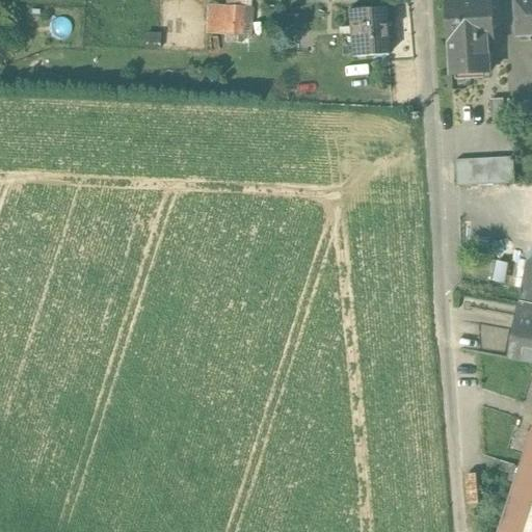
[(490,0),(485,0),(447,2),(451,74),(489,72),(487,38),(494,38),(490,0)]
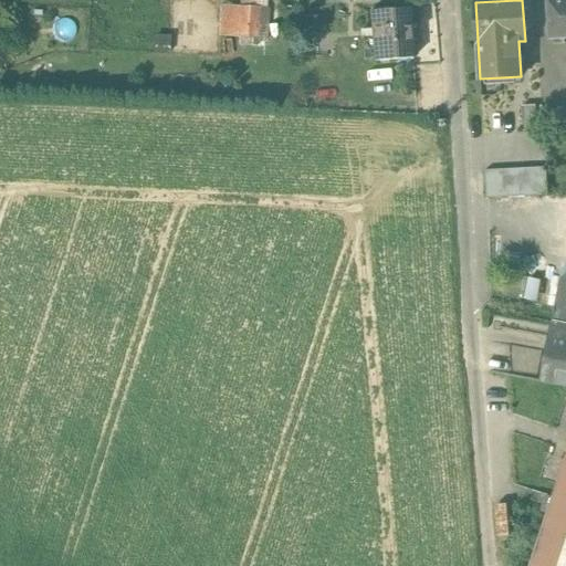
[(565,0),(549,0),(552,40),(557,40),(557,45),(565,44),(565,41),(565,39),(565,0)]
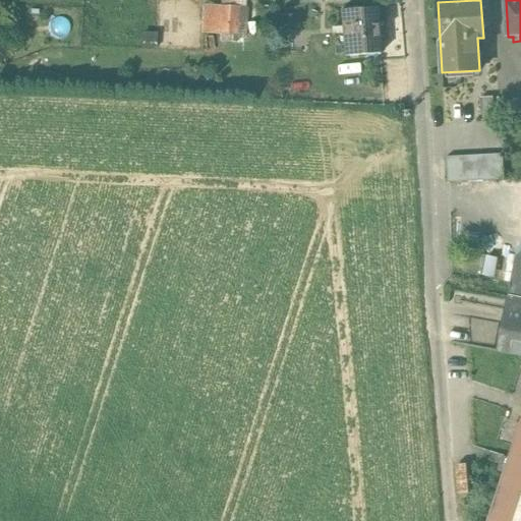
[(246,6),(204,4),(201,34),(239,35),(239,39),(245,39),(246,6)]
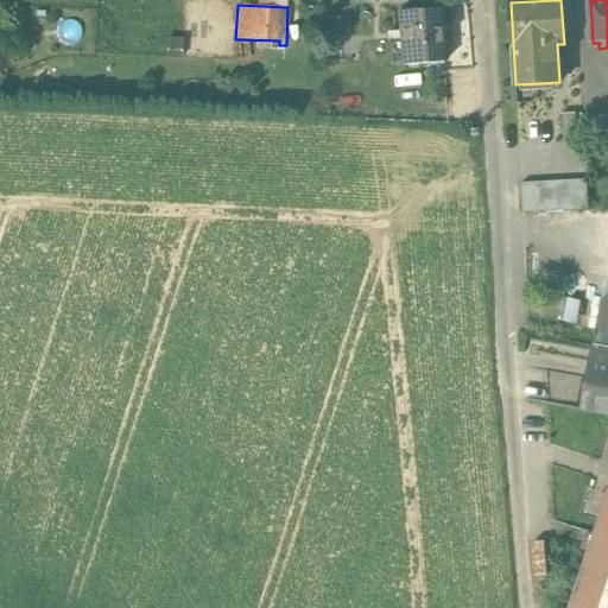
[(441,10),(401,11),(403,43),(390,43),(391,63),(403,62),(403,65),(443,63),(442,44),(449,44),(448,27),(442,27),(441,10)]
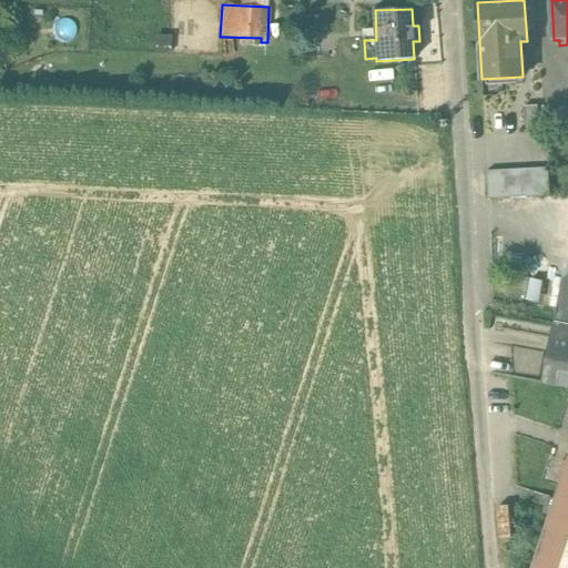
[(537,105),(524,105),(526,132),(538,131),(537,105)]
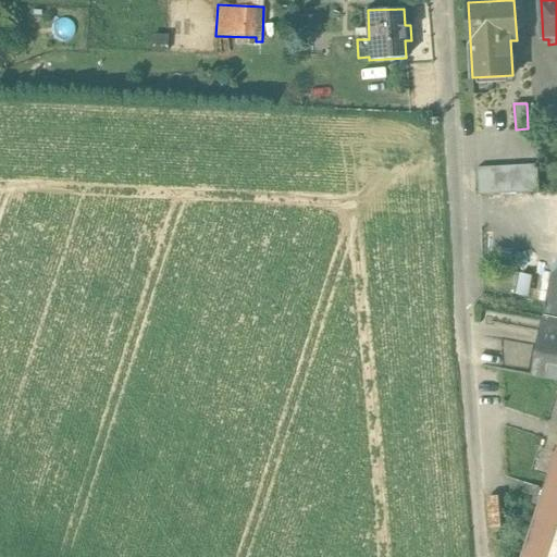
[(539,192),(537,164),(477,168),(479,195),(539,192)]
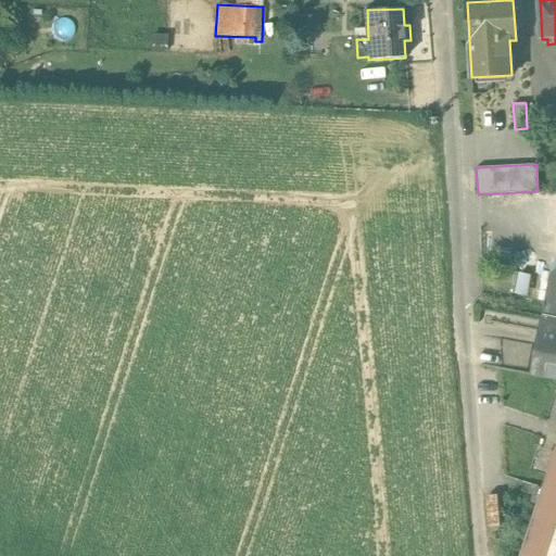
[(555,269),(551,274),(543,315),(555,316),(555,269)]
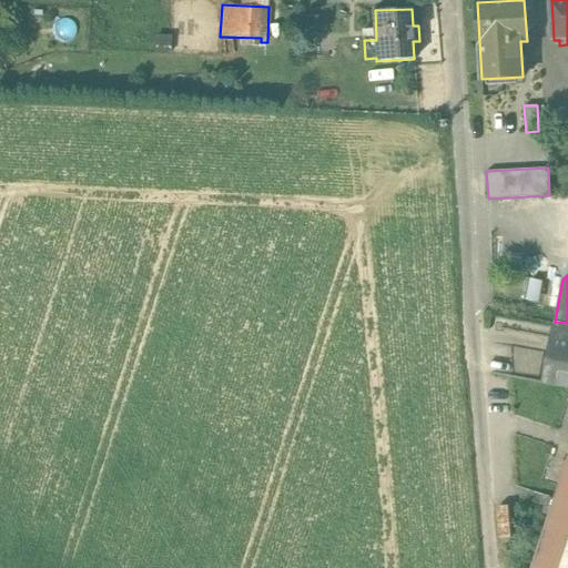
[(567,325),(555,324),(545,383),(567,386),(567,325)]
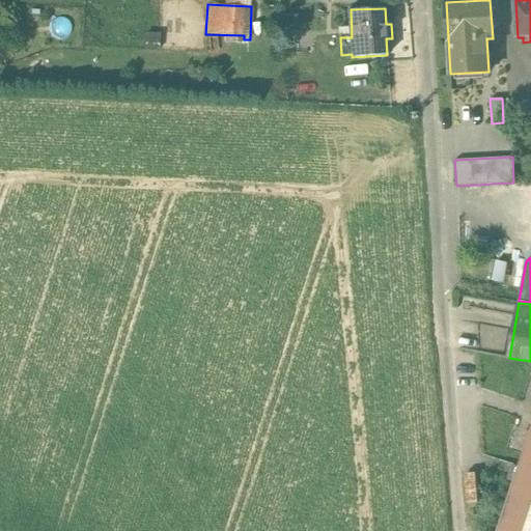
[(530,530),(530,426),(496,530),(530,530)]
